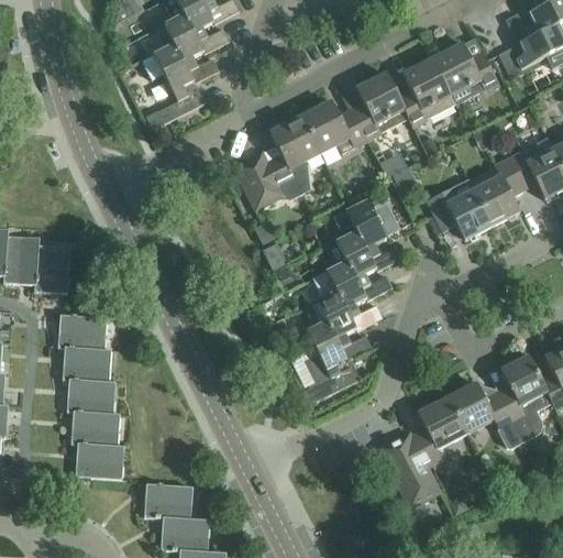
[(119,0),(111,23),(134,12),(128,0),(119,0)]
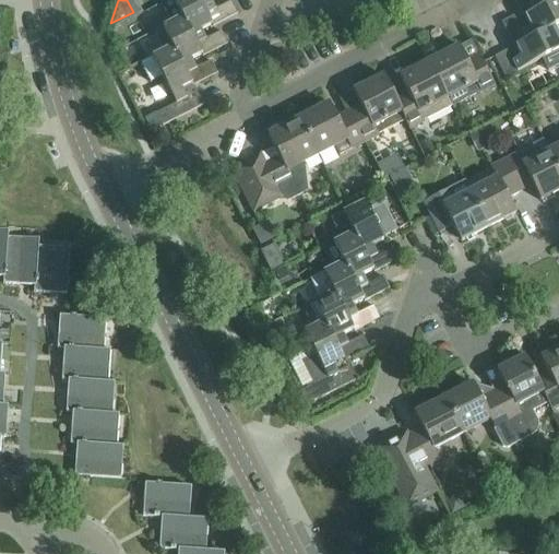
[(201,25),(212,20),(201,0),(175,0),(181,12),(181,11),(202,49),(202,51),(227,38),(222,26),(205,35),(201,25)]
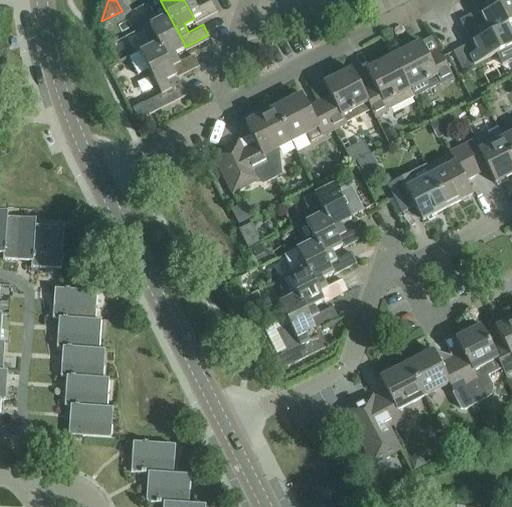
[(184,0),(194,18),(195,20),(217,8),(213,0),(206,0),(197,4),(195,0),(184,0)]
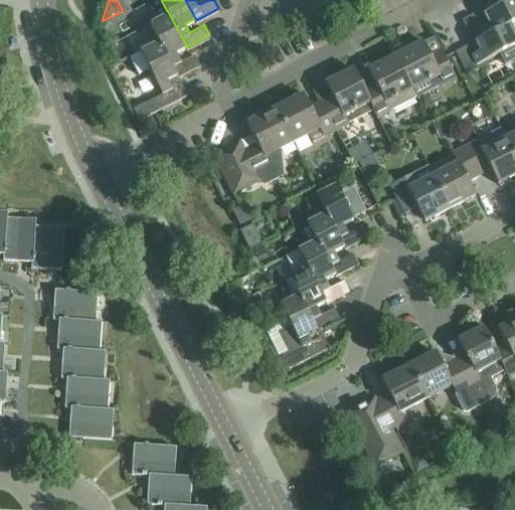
[(504,0),(484,10),(489,20),(481,24),(473,10),(462,16),(474,38),(475,38),(510,20),(514,28),(514,0),(504,0)]
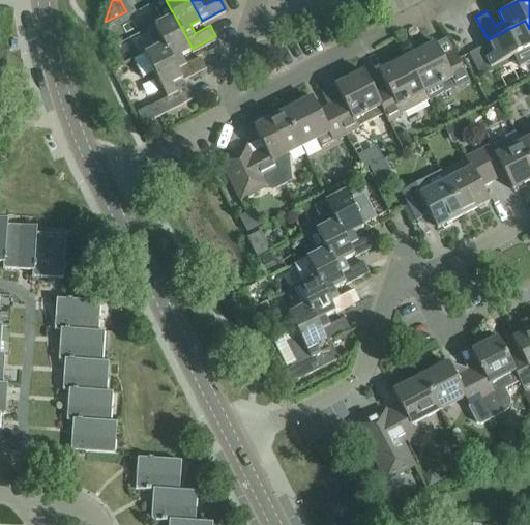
[(490,0),(496,11),(498,10),(519,0),(490,0)]
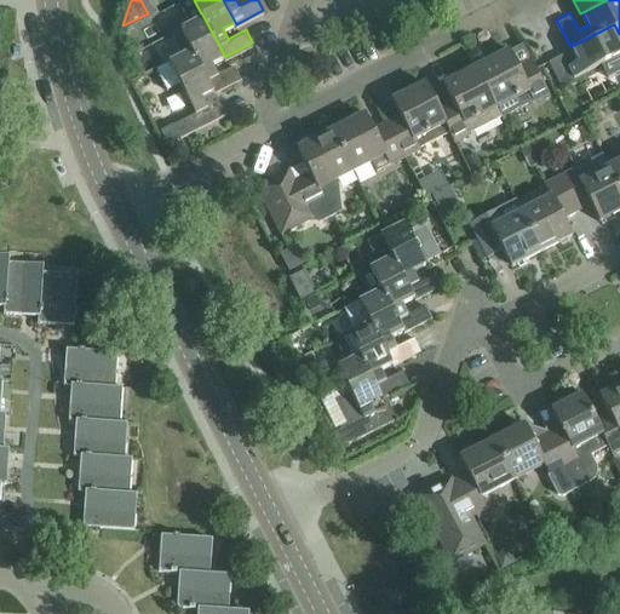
[(170,29),(181,51),(191,46),(213,90),(214,90),(241,75),(234,62),(217,72),(212,61),(224,55),(201,12),(201,13),(170,29)]
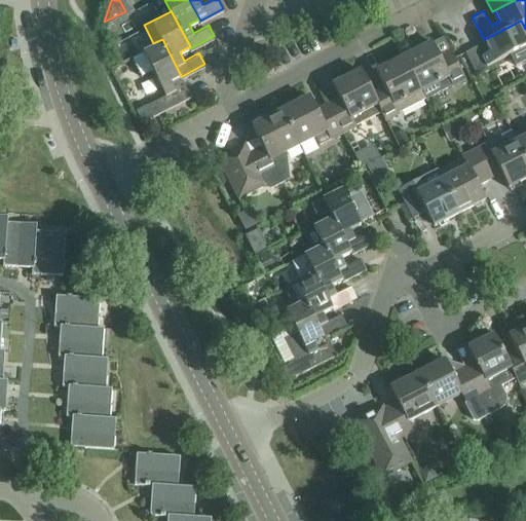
[(525,29),(521,21),(485,39),(490,49),(482,53),(477,43),(465,49),(478,72),(489,66),(487,63),(510,50),(515,62),(525,56),(525,29)]
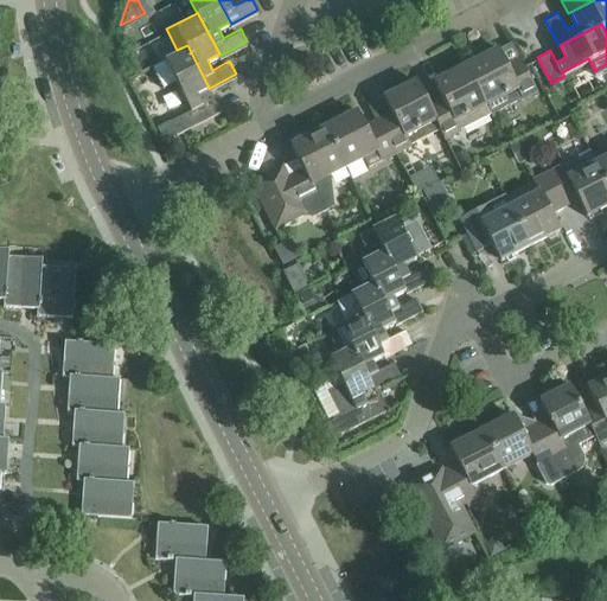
[(221,109),(210,88),(209,88),(187,45),(177,50),(153,62),(164,83),(176,77),(191,107),(168,119),(176,132),(221,109)]
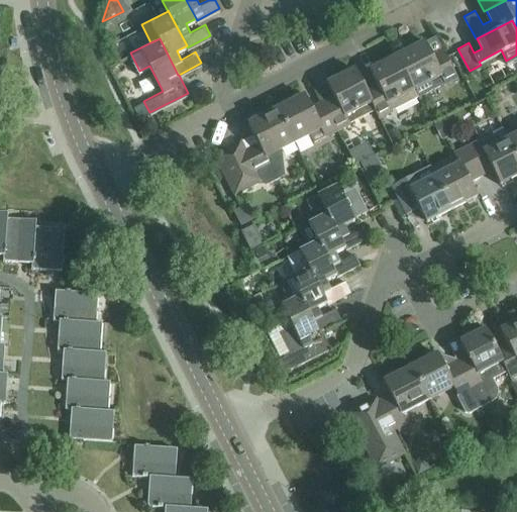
[(424,38),(397,53),(418,94),(444,80),(444,81),(457,75),(442,45),(430,52),(424,38)]
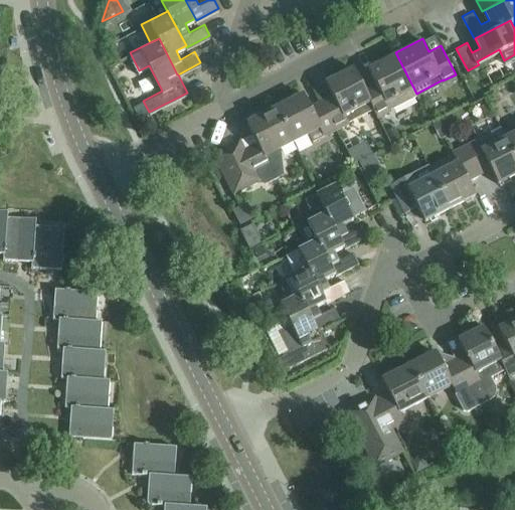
[(390,107),(416,94),(395,52),(368,66),(375,79),(364,85),(363,86),(373,107),(377,115),(390,108),(390,107)]
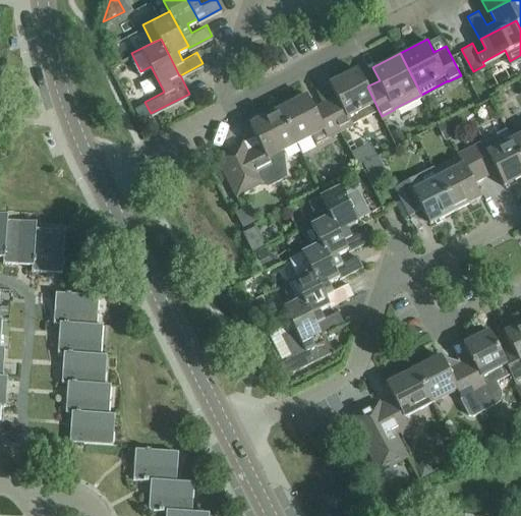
[(351,121),(378,108),(367,87),(368,86),(358,66),(330,80),(336,94),(325,99),(339,128),(352,122),(351,121)]
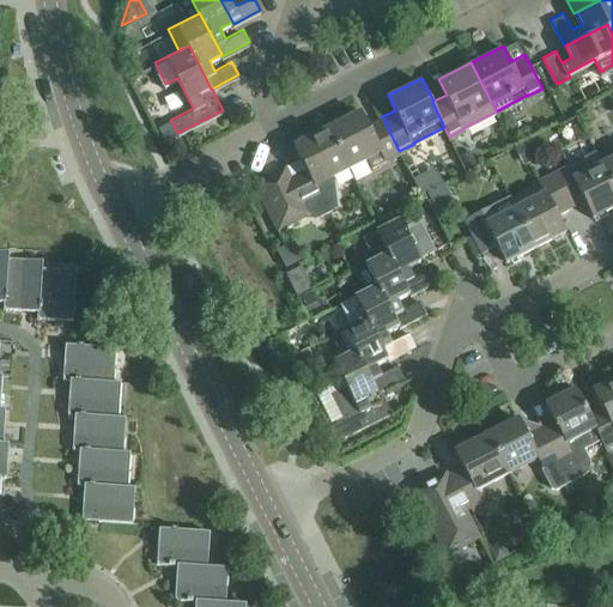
[(384,158),(399,151),(382,116),(369,123),(360,108),(328,125),(349,165),(363,157),(371,164),(384,157),(384,158)]
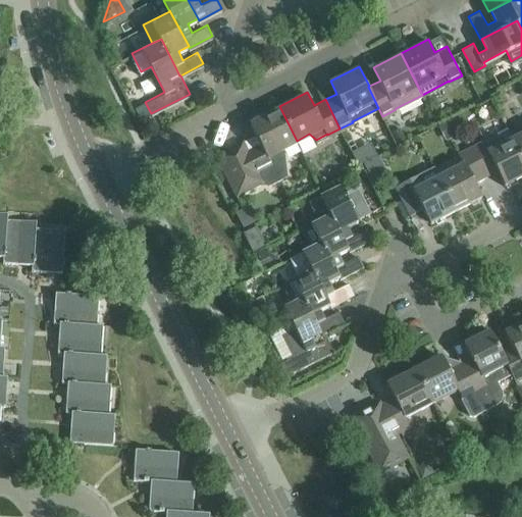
[(285,146),(297,141),(279,106),(250,121),(258,137),(245,143),(243,139),(216,153),(237,193),(265,178),(270,184),(288,174),(285,146)]
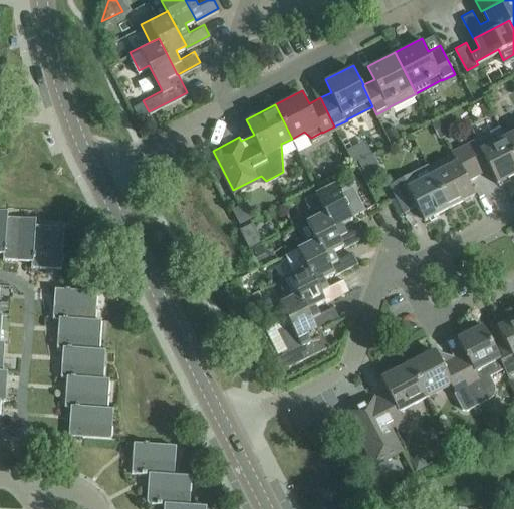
[(446,111),(431,120),(439,135),(454,126),(446,111)]
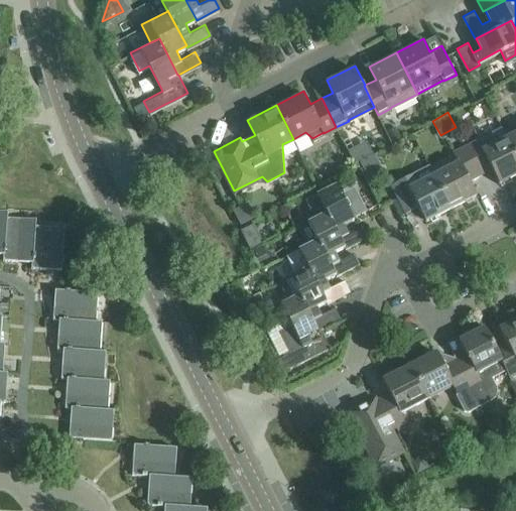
[(394,123),(387,127),(393,137),(400,134),(394,123)]
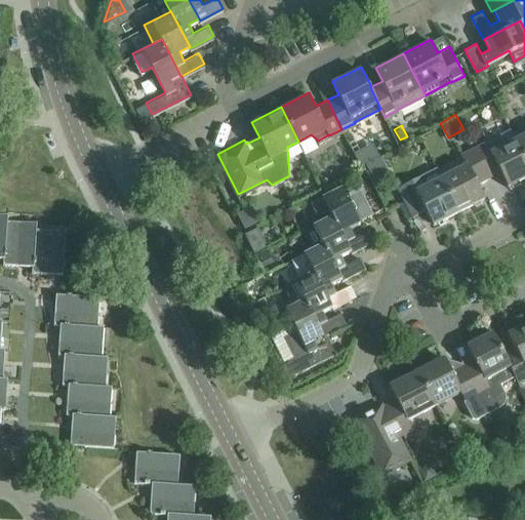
[(509,125),(472,144),(488,175),(499,169),(507,184),(524,174),(524,155),(515,134),(509,125)]
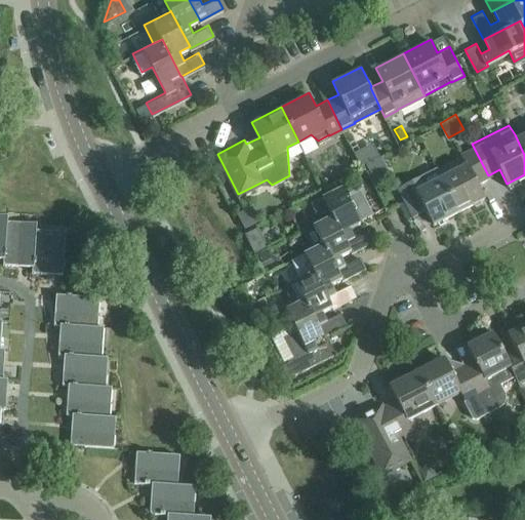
[(524,129),(515,134),(524,155),(524,129)]
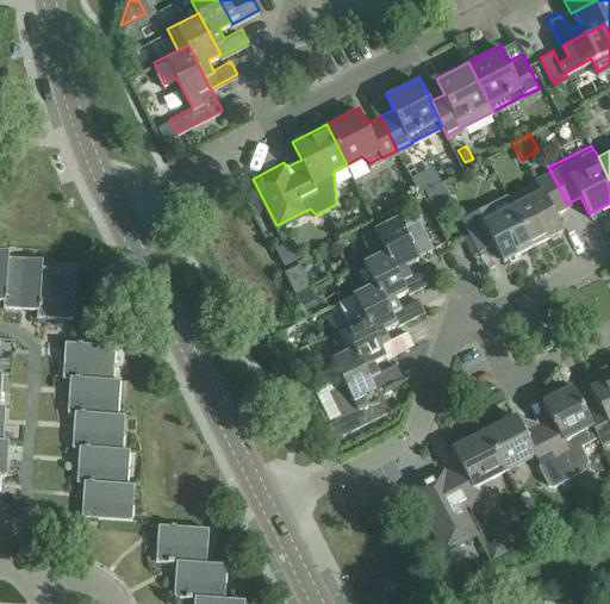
[(554,211),(567,204),(548,167),(534,174),(542,190),(512,204),(533,243),(562,228),(554,211)]
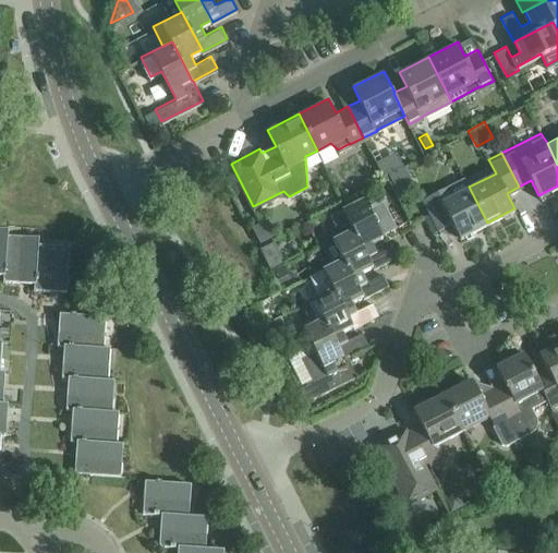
[(405,165),(389,172),(398,189),(404,191),(412,167),(405,165)]
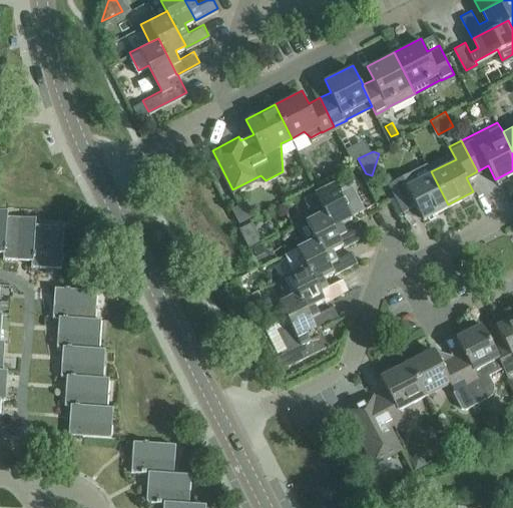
[(448,204),(431,171),(426,162),(388,180),(403,209),(416,202),(423,217),(448,204)]
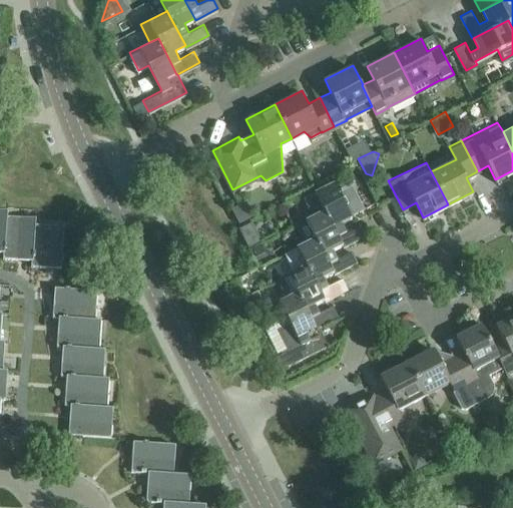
[(303,196),(312,214),(325,208),(342,243),(343,244),(366,233),(361,221),(346,229),(342,221),(352,215),(350,212),(364,206),(353,184),(356,182),(354,179),(341,186),(342,188),(339,189),(334,180),(303,196)]
